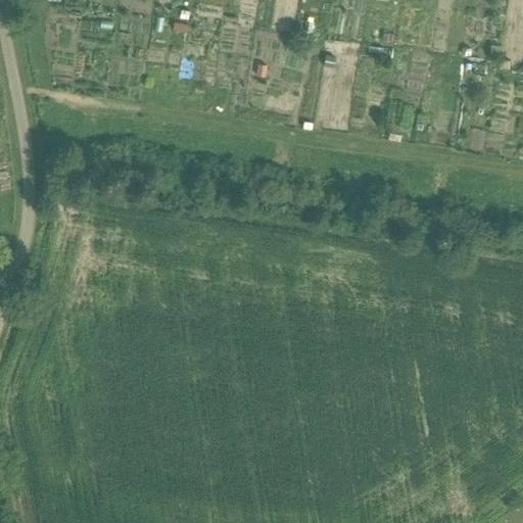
[(188,11),(180,10),(179,17),(186,19),(188,11)]
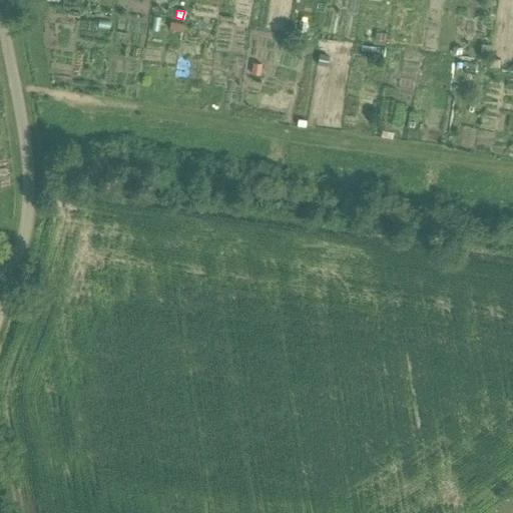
[(320,54),(318,65),(326,67),(329,56),(320,54)]
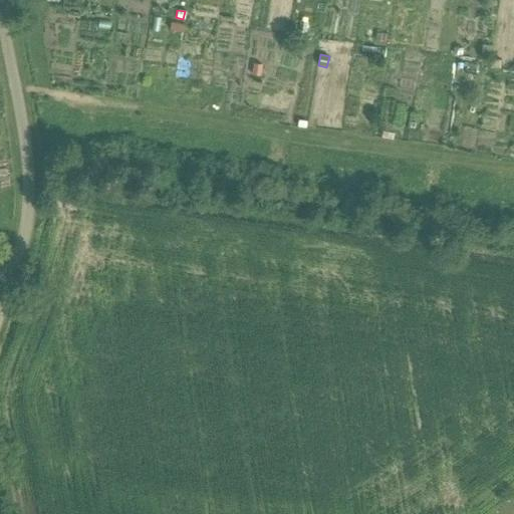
[(261,65),(253,64),(251,73),(260,74),(261,65)]
